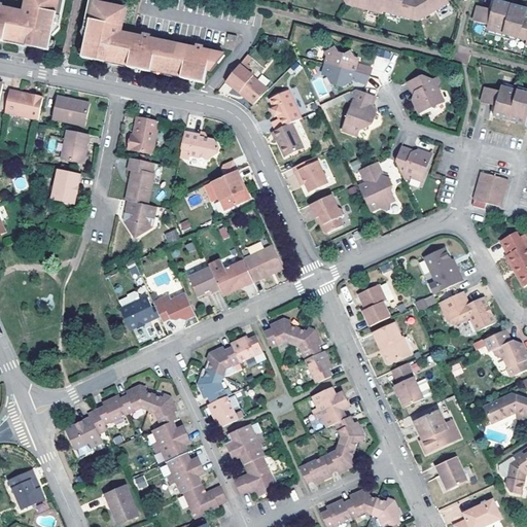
[(0,8),(0,37),(25,42),(24,46),(47,51),(50,37),(61,30),(58,24),(54,23),(58,0),(27,0),(24,14),(2,9),(0,8)]
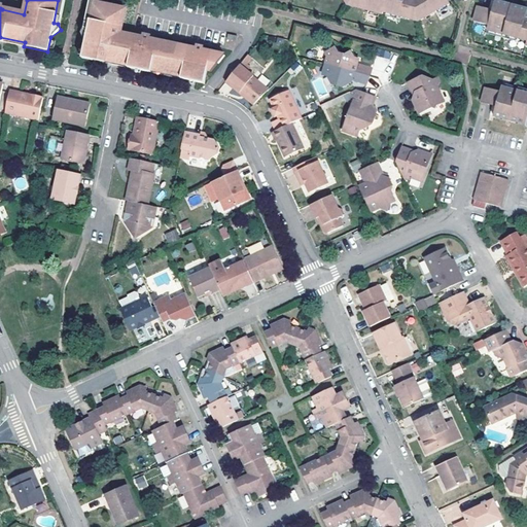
[(58,0),(54,23),(58,24),(62,0),(58,0)]
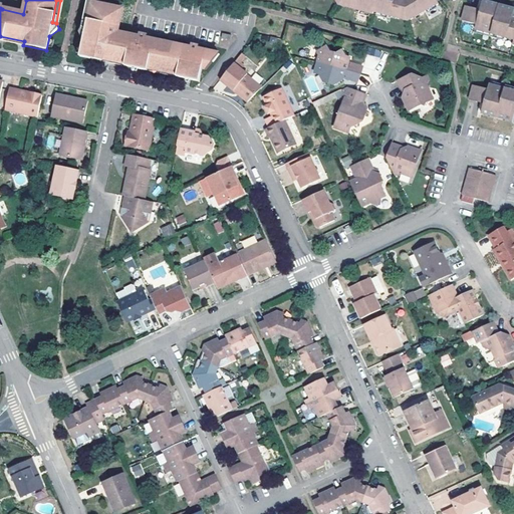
[(85,0),(79,28),(84,29),(89,3),(89,0),(85,0)]
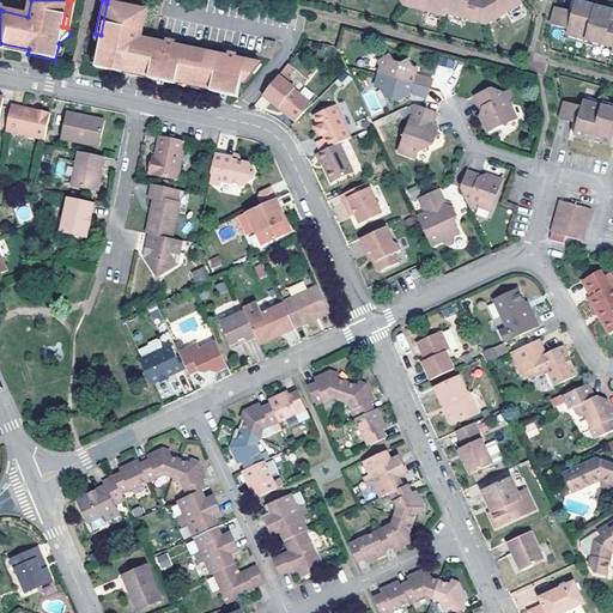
[(402,0),(412,7),(414,10),(428,13),(441,17),(444,18),(445,16),(449,17),(462,19),(478,24),(479,24),(492,22),(496,20),(508,14),(519,7),(522,5),(519,0),(402,0)]
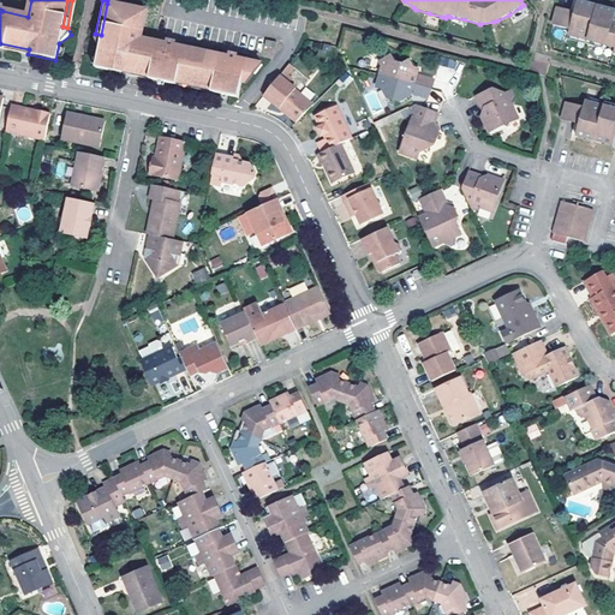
[(614,29),(609,28),(613,12),(589,6),(574,3),(572,15),(571,19),(562,18),(563,12),(555,10),(550,28),(568,33),(567,36),(569,37),(602,46),(604,46),(604,43),(614,46),(614,29)]
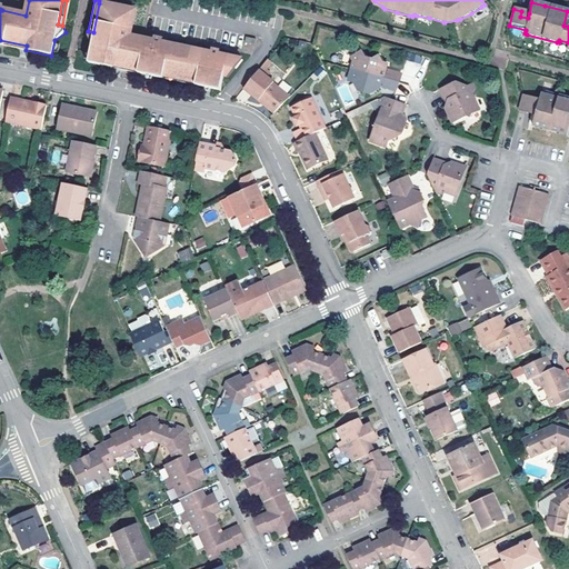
[(132,10),(99,3),(93,32),(88,31),(82,36),(90,48),(87,65),(111,70),(112,65),(120,67),(202,83),(210,86),(219,88),(221,79),(225,79),(239,60),(216,56),(207,53),(158,43),(150,41),(127,37),(132,10)]
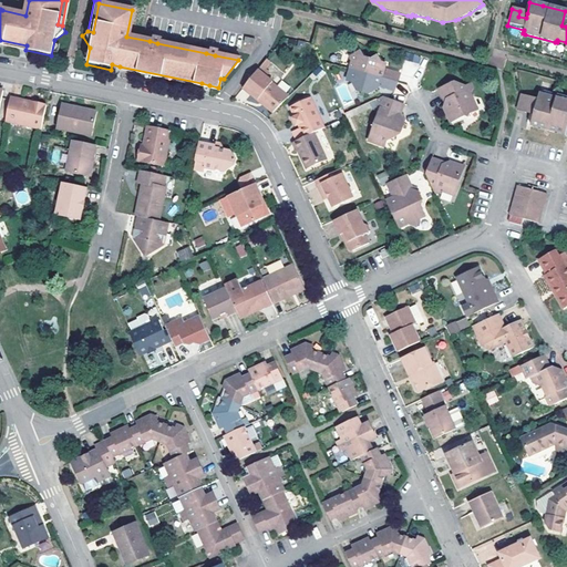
[(470,13),(471,16),(482,10),(480,7),(470,13)]
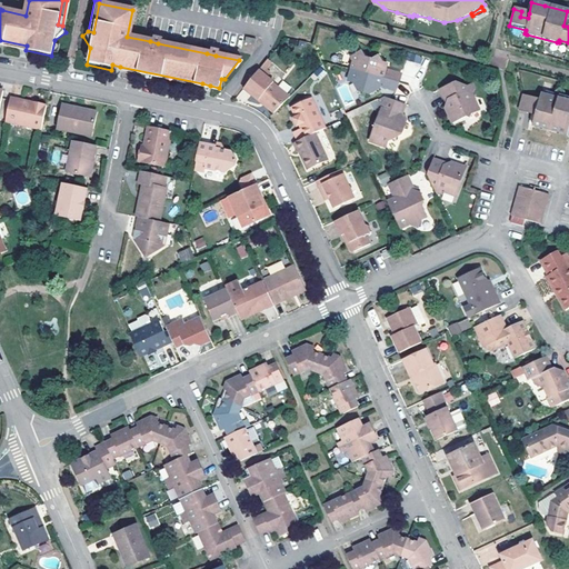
[(0,40),(0,45),(26,50),(27,46),(0,40)]
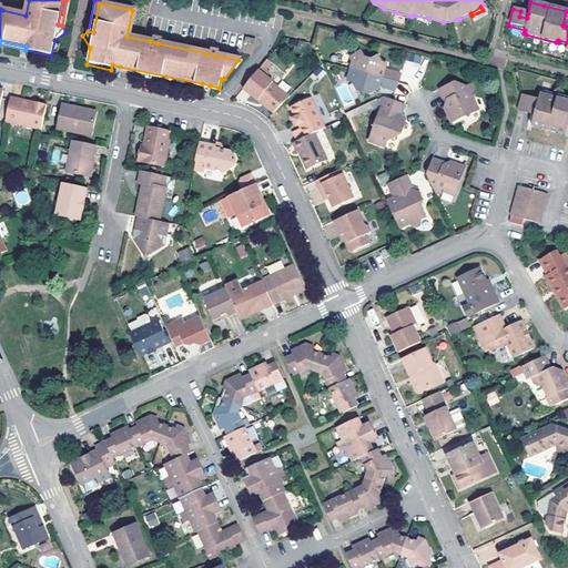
[(381,62),(377,56),(371,59),(364,57),(361,50),(348,56),(352,60),(346,80),(351,81),(355,90),(367,94),(376,89),(377,87),(393,91),(395,82),(397,82),(399,74),(383,70),(385,64),(381,62)]
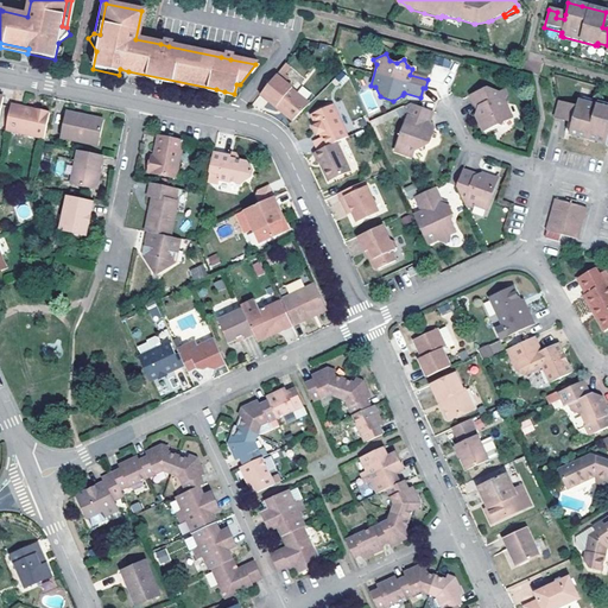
[(531,62),(531,73),(540,71),(540,62),(531,62)]
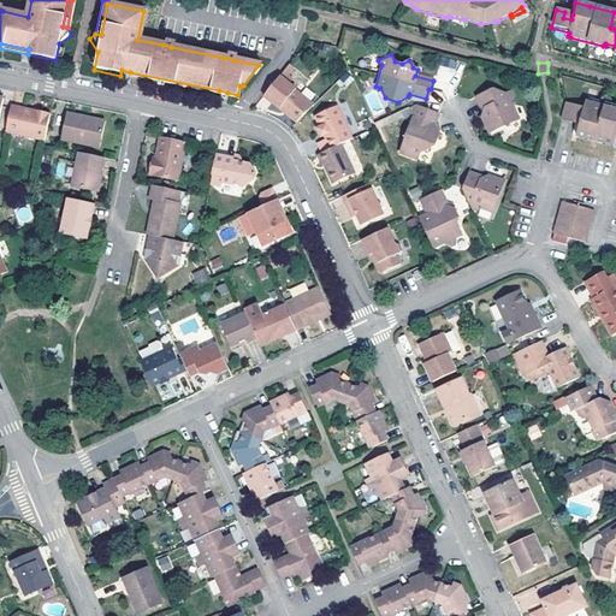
[(297,87),(283,71),(266,92),(280,107),(283,105),(297,120),(313,106),(296,89),(297,87)]
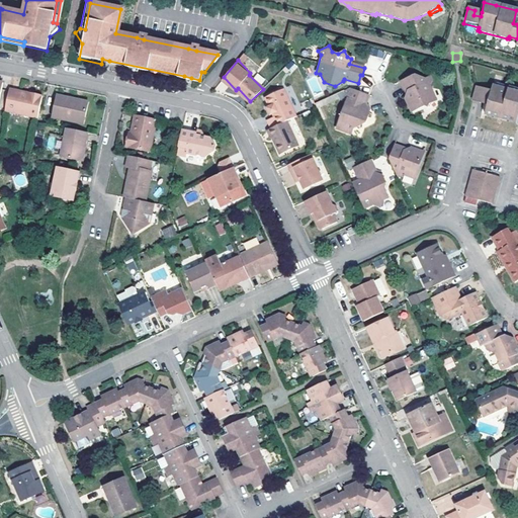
[(108,65),(183,81),(184,76),(109,61),(108,65)]
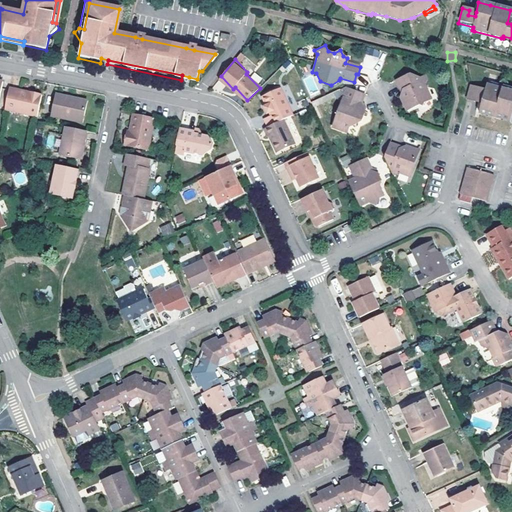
[(382,66),(376,64),(374,71),(380,73),(382,66)]
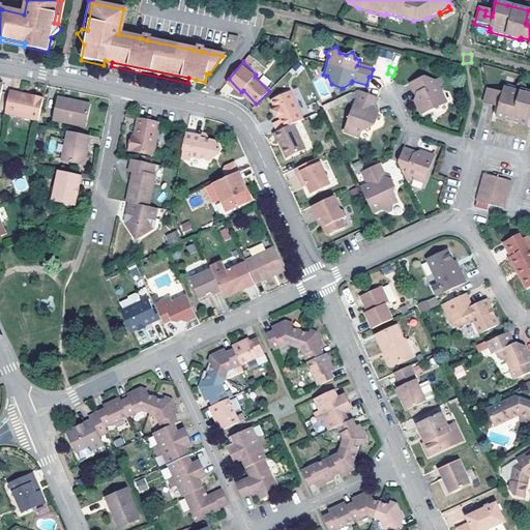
[(422,78),(408,85),(412,92),(415,93),(415,100),(421,114),(435,108),(438,110),(440,106),(447,102),(437,81),(434,80),(435,77),(422,78)]
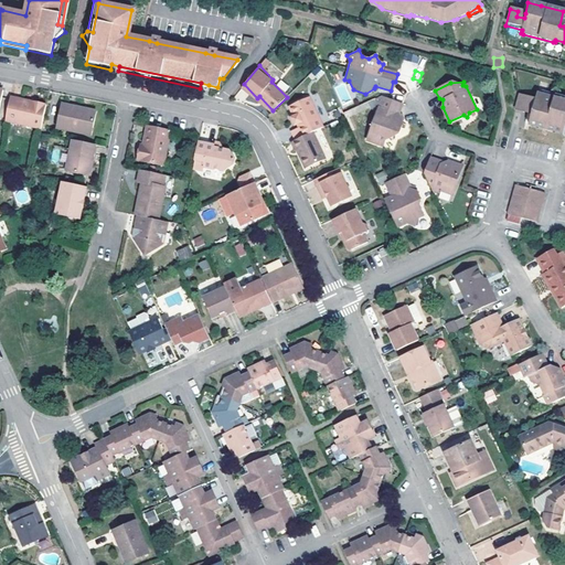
[(564,102),(543,95),(542,99),(564,106),(564,102)]
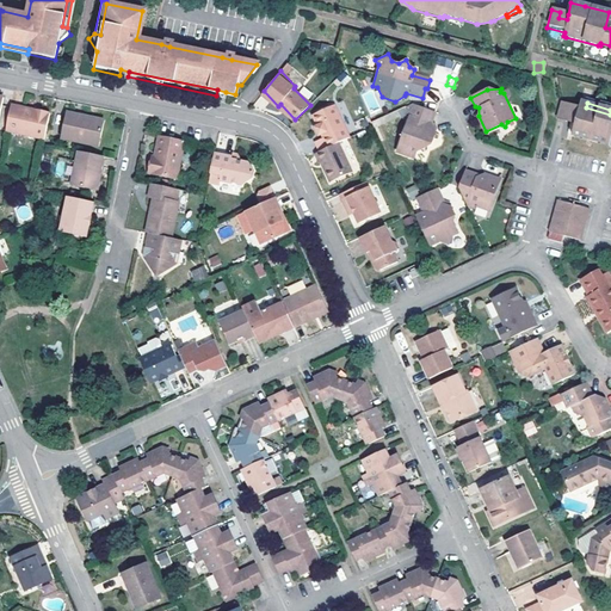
[(51,112),(12,104),(6,131),(45,140),(51,112)]
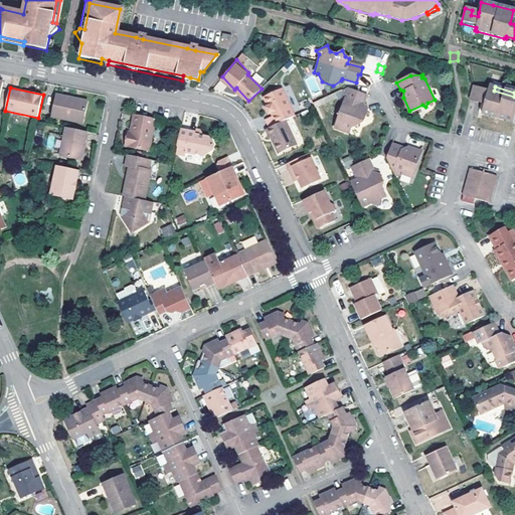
[(236,88),(234,90),(246,103),(248,101),(236,88)]
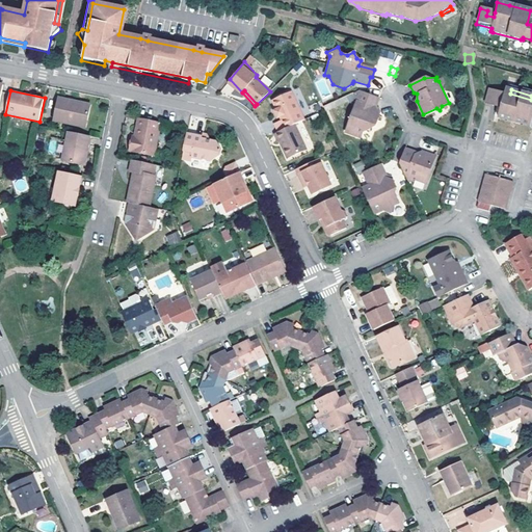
[(355,101),(344,131),(358,137),(361,132),(373,126),(377,115),(373,108),(377,98),(358,90),(352,92),(355,101)]
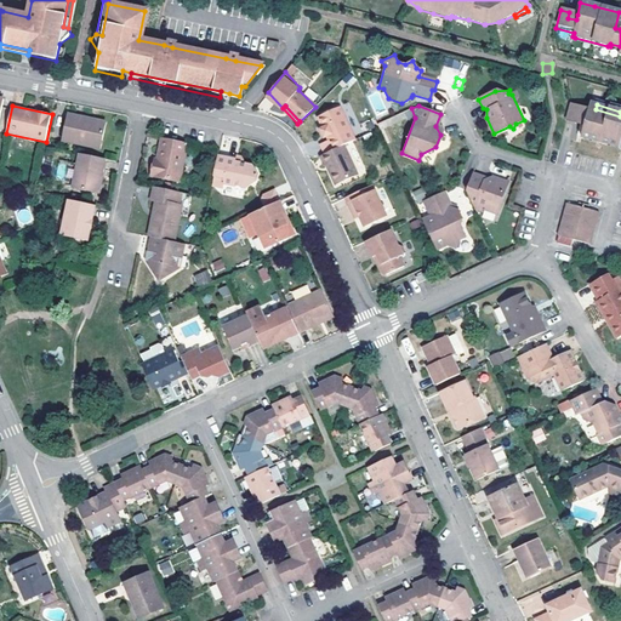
[(319,146),(324,155),(342,147),(353,142),(337,107),(315,117),(322,129),(318,131),(322,138),(324,137),(326,142),(319,146)]
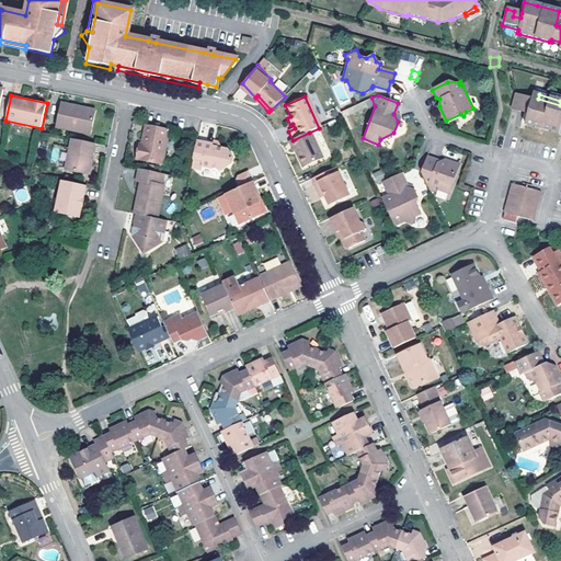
[(560,105),(538,99),(536,99),(535,103),(518,99),(515,114),(523,116),(524,112),(531,114),(530,118),(527,128),(542,133),(560,138),(560,137),(560,105)]
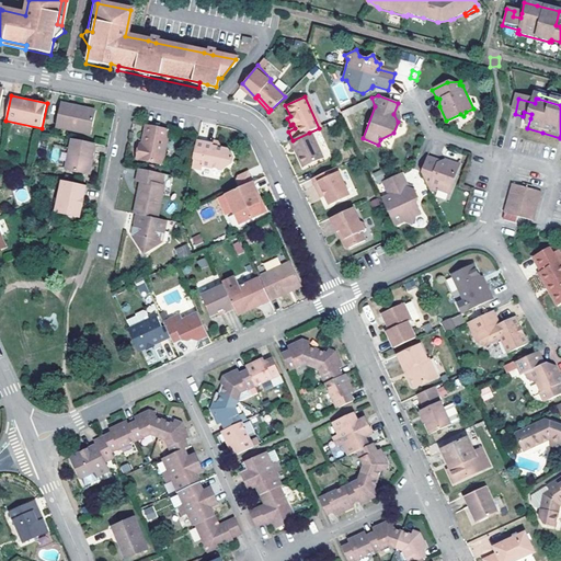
[(90,134),(94,113),(76,109),(77,105),(61,102),(56,126),(90,134)]
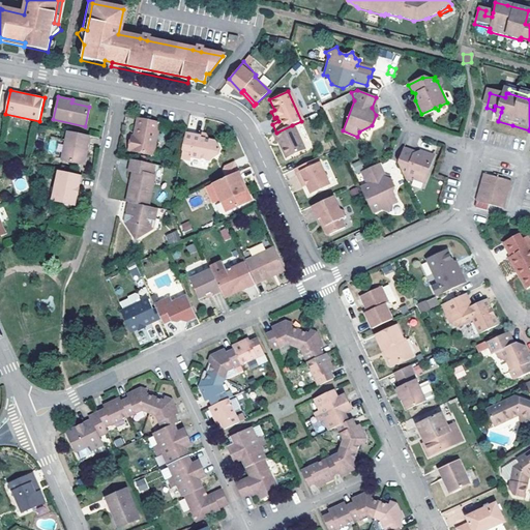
[(155,156),(163,123),(141,119),(137,138),(134,151),(155,156)]
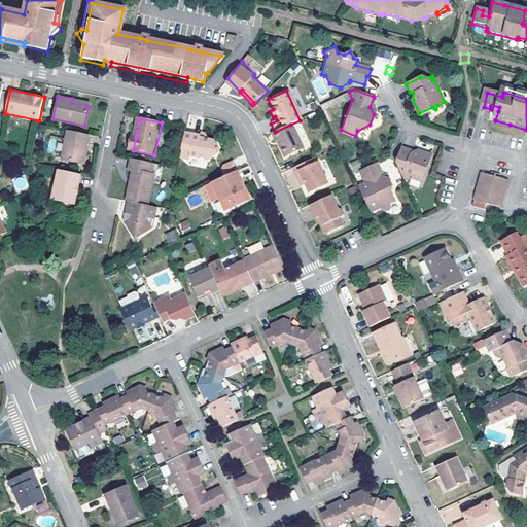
[(275,132),(270,134),(274,142),(276,141),(284,159),(303,150),(290,125),(275,132)]
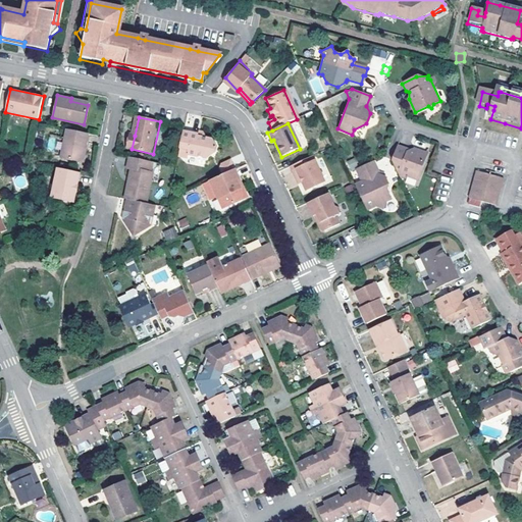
[(89,134),(66,128),(60,156),(82,160),(84,150),(82,150),(83,146),(85,147),(89,134)]
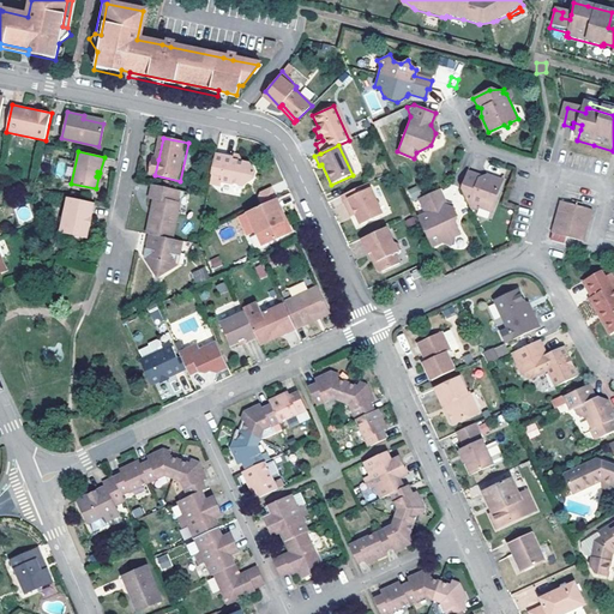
[(233,157),(217,154),(212,174),(222,176),(222,181),(242,186),(254,179),(256,173),(250,164),(244,163),(239,155),(234,154),(233,157)]
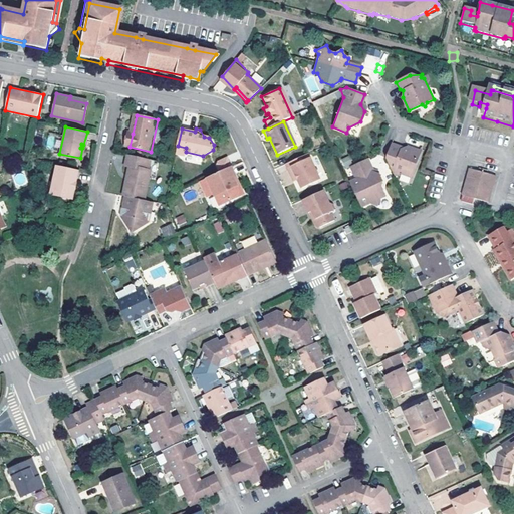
[(412,179),(421,153),(408,149),(402,151),(400,148),(393,145),(387,159),(396,177),(402,174),(412,179)]
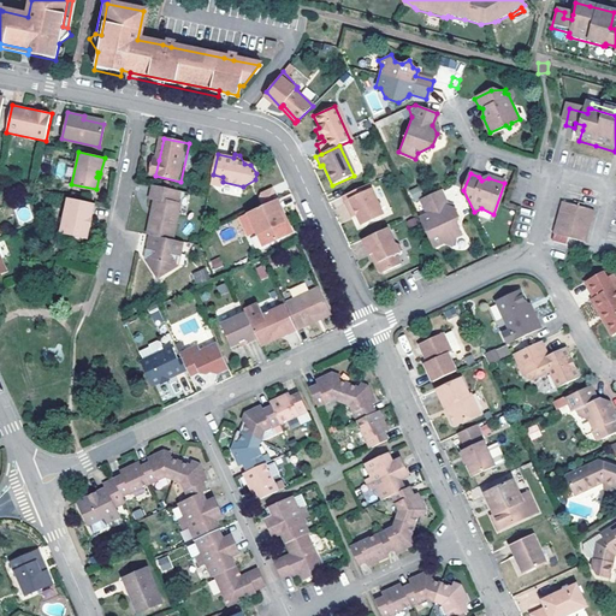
[(223,177),(213,175),(211,183),(221,185),(223,182),(223,177)]
